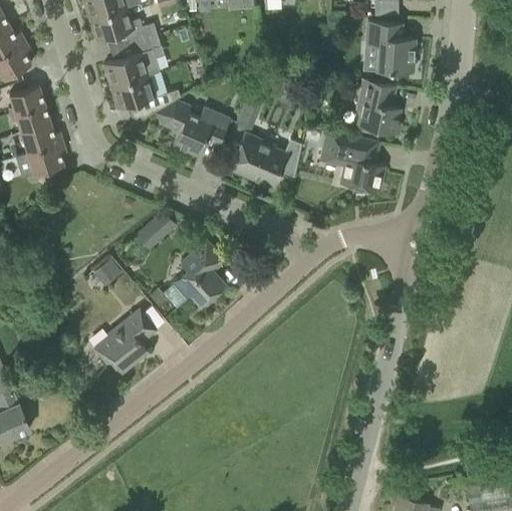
[(83,0),(90,20),(129,8),(141,5),(139,0),(83,0)]
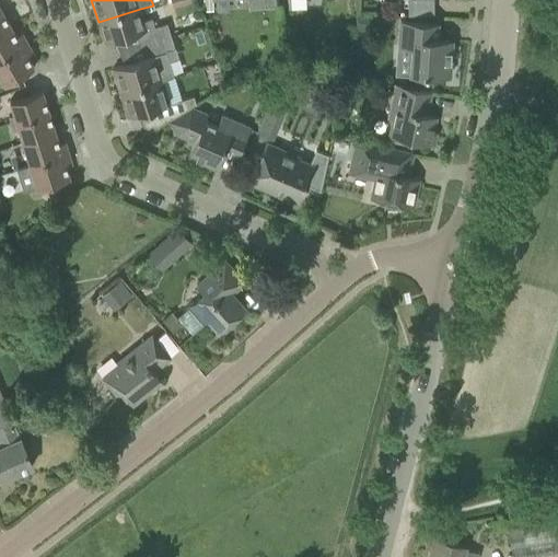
[(195,0),(172,0),(175,10),(196,3),(195,0)]
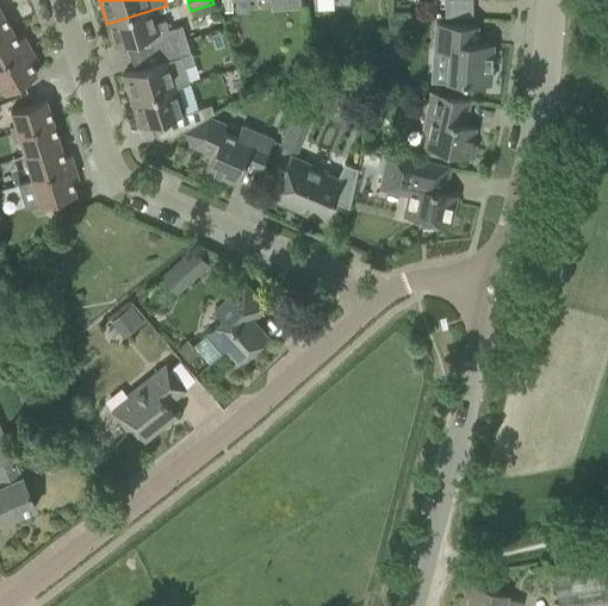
[(271,0),(272,12),(302,10),(302,2),(301,0),(271,0)]
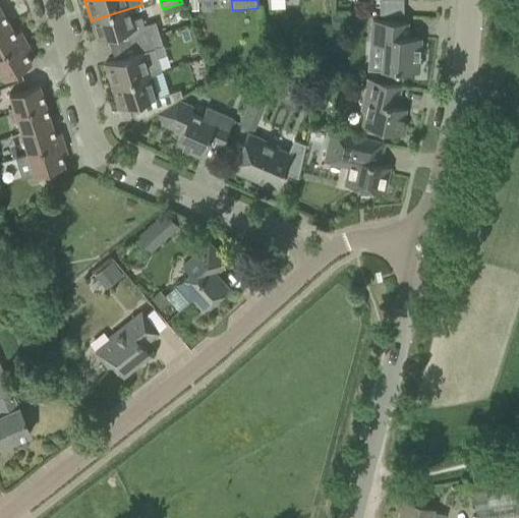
[(0,29),(9,24),(0,7),(0,29)]
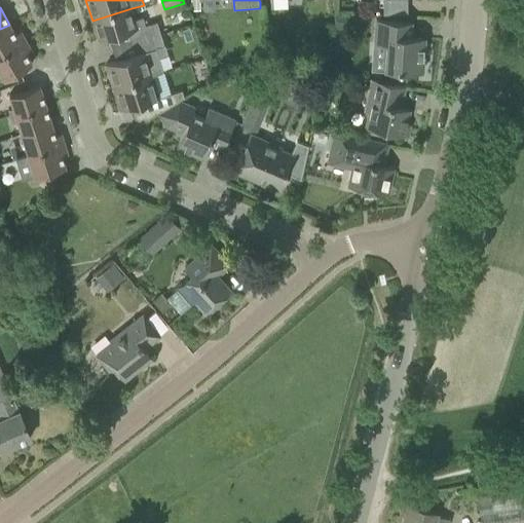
[(128,34),(133,45),(161,36),(158,25),(146,28),(144,20),(136,23),(132,8),(92,21),(100,43),(128,34)]
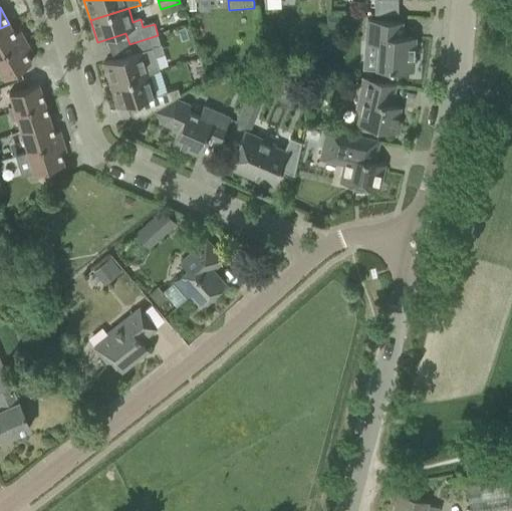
[(379,45),(377,70),(394,72),(414,73),(415,50),(414,50),(414,44),(416,44),(416,39),(402,38),(403,24),(382,22),(368,21),(367,44),(379,45)]
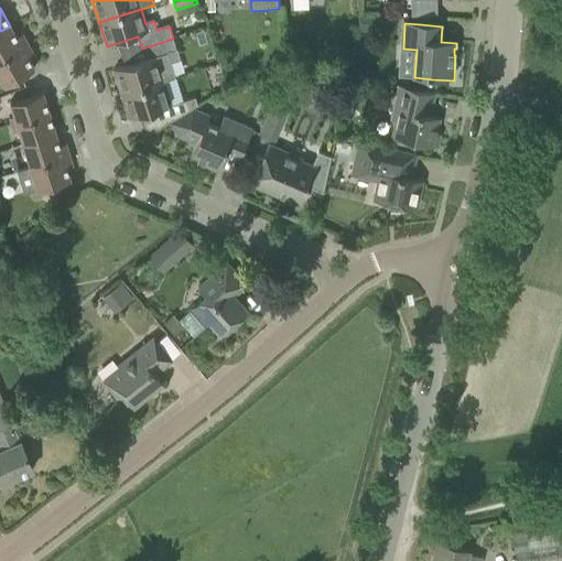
[(0,31),(0,61),(29,45),(23,36),(18,40),(10,27),(0,31)]
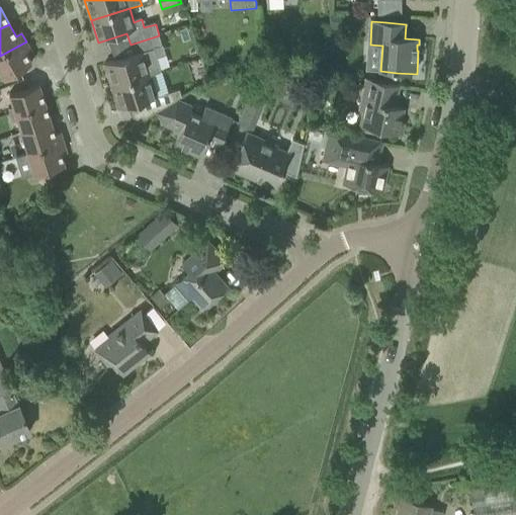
[(162,73),(154,51),(163,48),(159,35),(131,45),(134,57),(105,66),(112,88),(151,76),(162,73)]
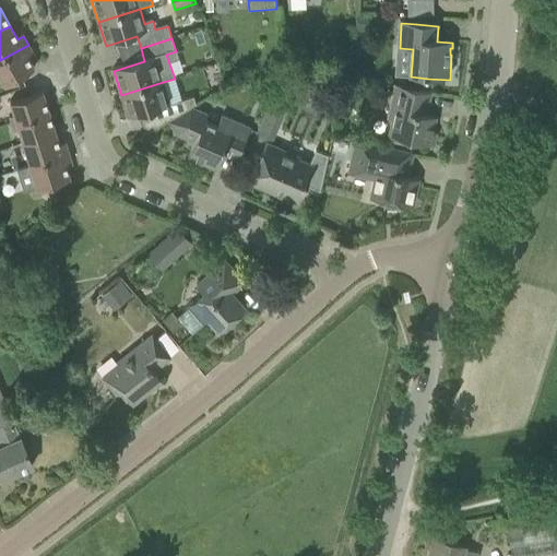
[(28,45),(0,60),(0,77),(6,87),(35,71),(30,60),(35,57),(28,45)]
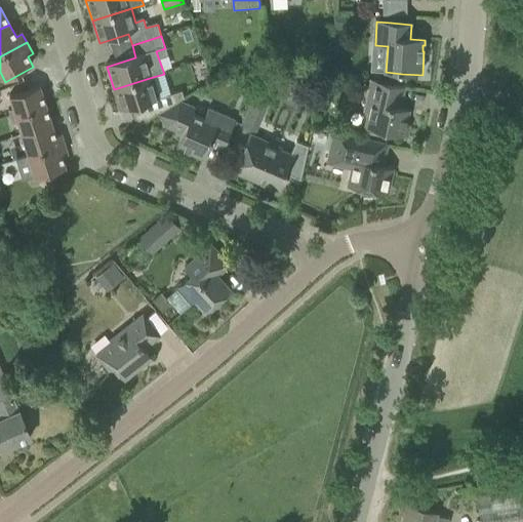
[(155,103),(159,115),(180,103),(185,99),(183,92),(170,96),(160,101),(153,77),(114,89),(121,113),(155,103)]
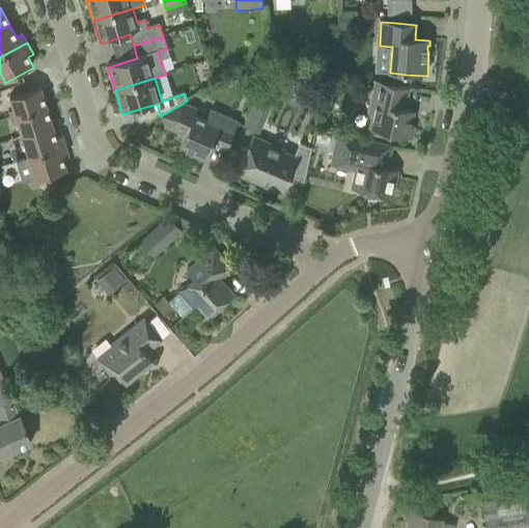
[(372,116),(369,131),(392,136),(413,141),(416,129),(412,128),(415,113),(406,111),(411,90),(390,86),(377,82),(369,115),(372,116)]
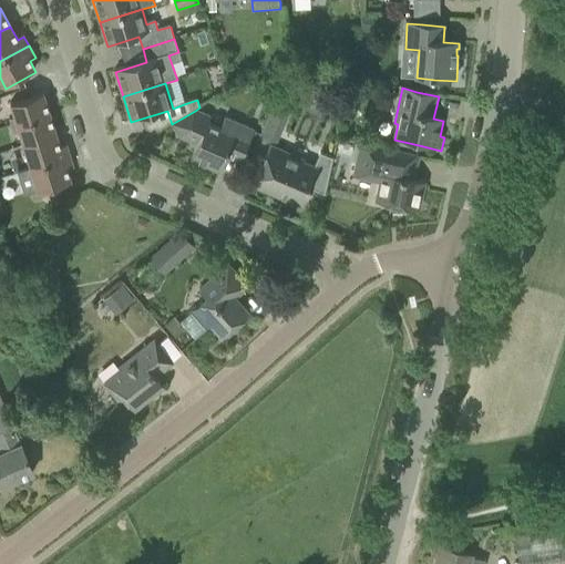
[(10,120),(13,129),(51,118),(44,95),(11,105),(16,119),(10,120)]
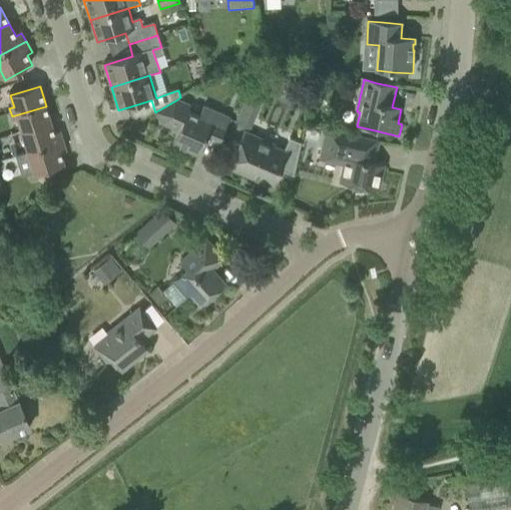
[(237,124),(250,129),(265,98),(250,92),(237,124)]
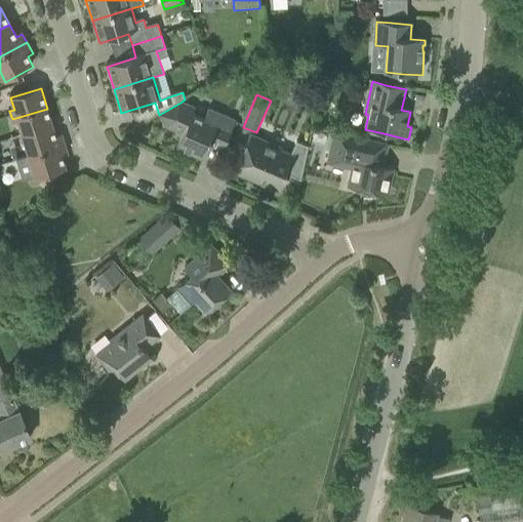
[(180,103),(159,115),(159,116),(167,128),(184,135),(177,150),(204,161),(213,139),(226,146),(236,122),(209,110),(205,120),(193,115),(196,109),(180,103)]
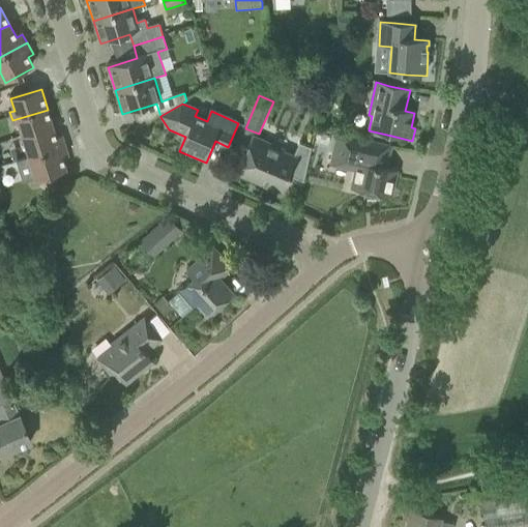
[(19,125),(24,140),(54,130),(48,110),(12,120),(15,126),(19,125)]
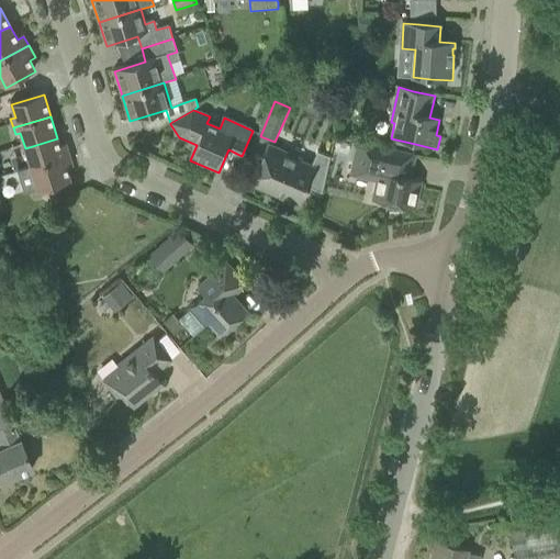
[(25,148),(32,169),(32,170),(70,158),(67,145),(60,147),(57,138),(25,148)]
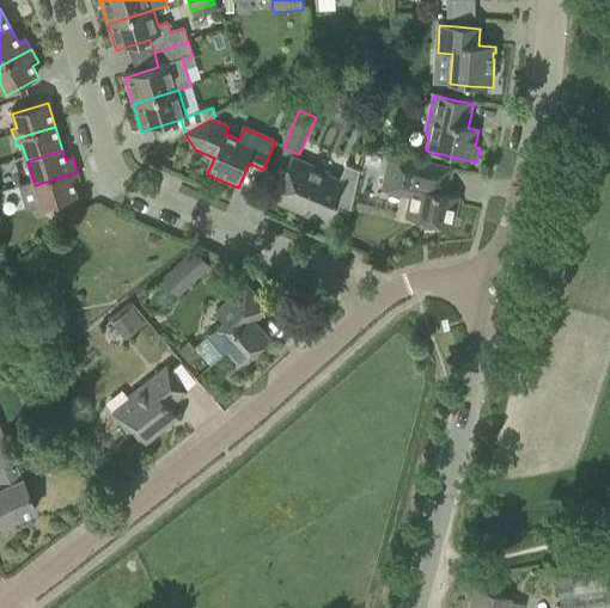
[(410,198),(406,219),(453,229),(461,198),(447,196),(453,171),(431,165),(390,155),(388,169),(383,192),(410,198)]
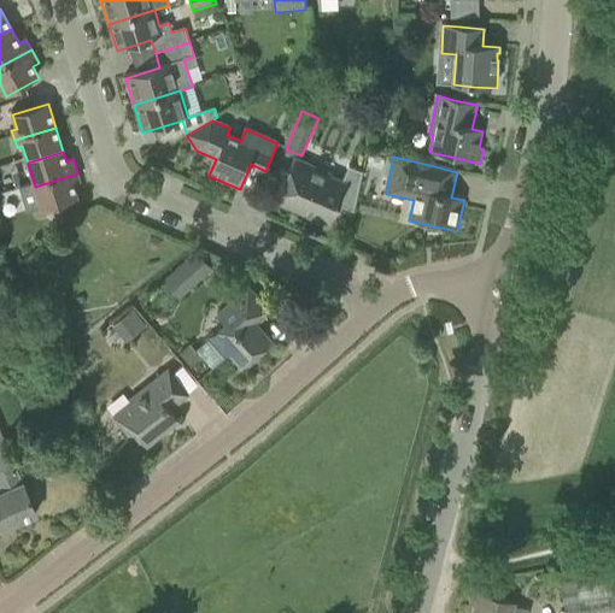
[(306,216),(329,225),(338,206),(355,213),(361,171),(347,165),(340,182),(320,172),(321,170),(296,159),(276,205),(293,212),(293,210),(300,212),(299,214),(305,218),(306,216)]
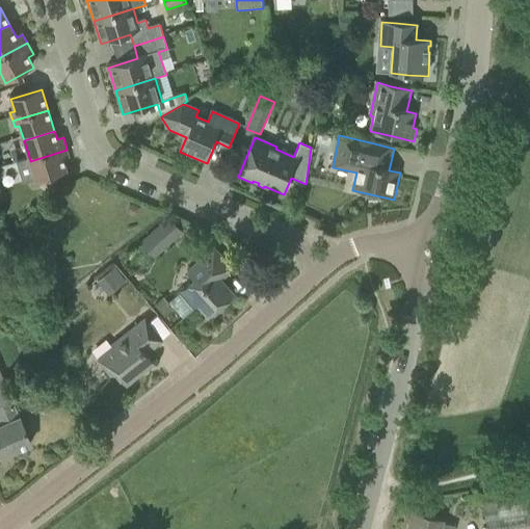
[(30,161),(30,160),(18,164),(18,165),(24,185),(36,181),(48,178),(68,173),(63,161),(70,159),(67,150),(30,161)]
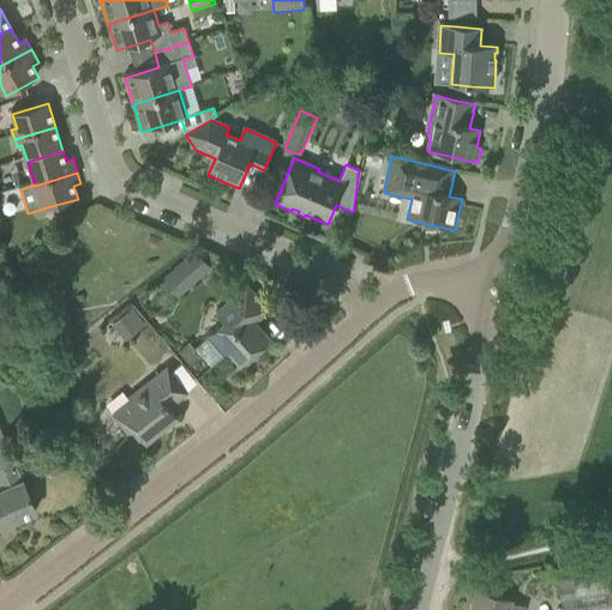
[(197,252),(180,265),(195,283),(211,270),(197,252)]
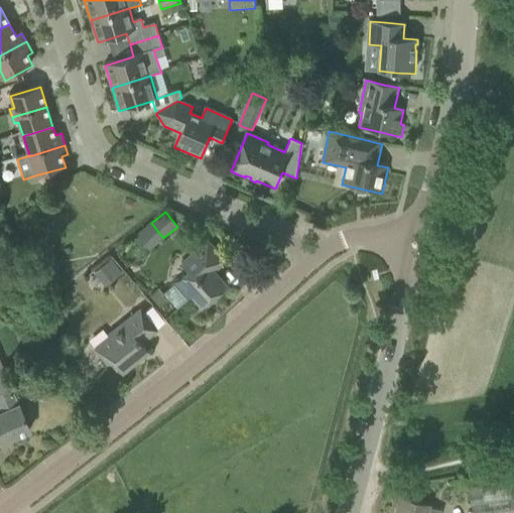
[(184,226),(176,233),(181,240),(190,232),(184,226)]
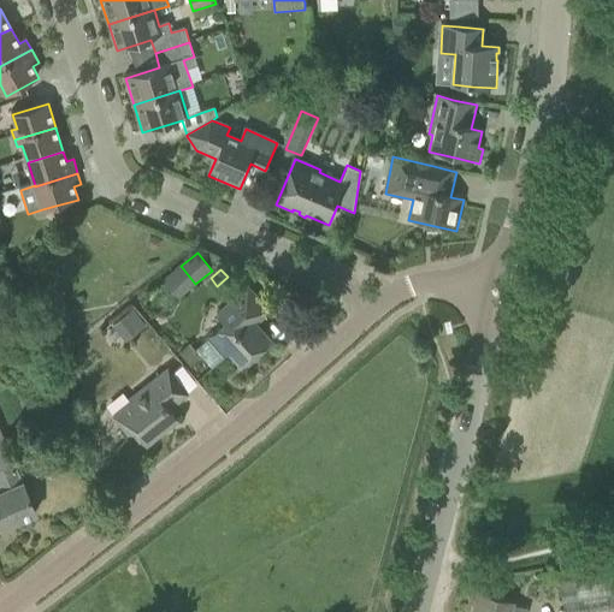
[(211,339),(212,340),(228,358),(231,356),(242,368),(271,343),(257,326),(271,314),(249,289),(218,318),(225,326),(211,339)]
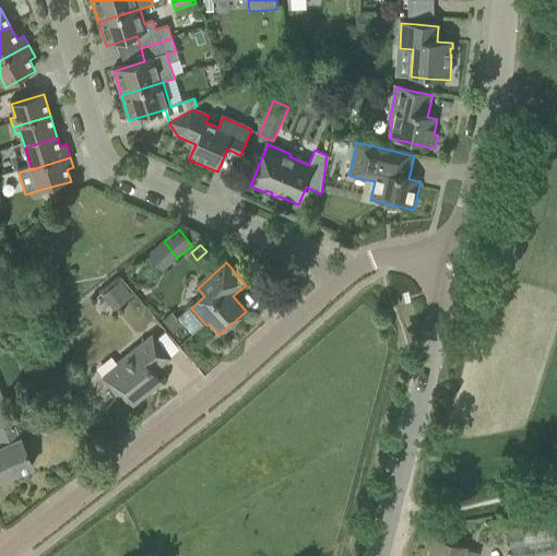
[(51,276),(40,281),(48,297),(58,294),(51,276)]
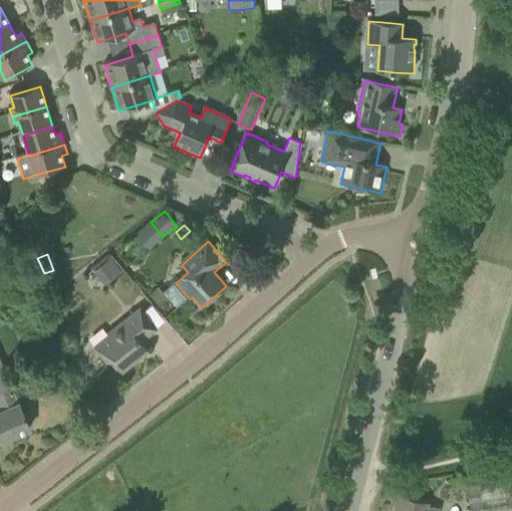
[(110,261),(96,273),(105,284),(120,272),(110,261)]
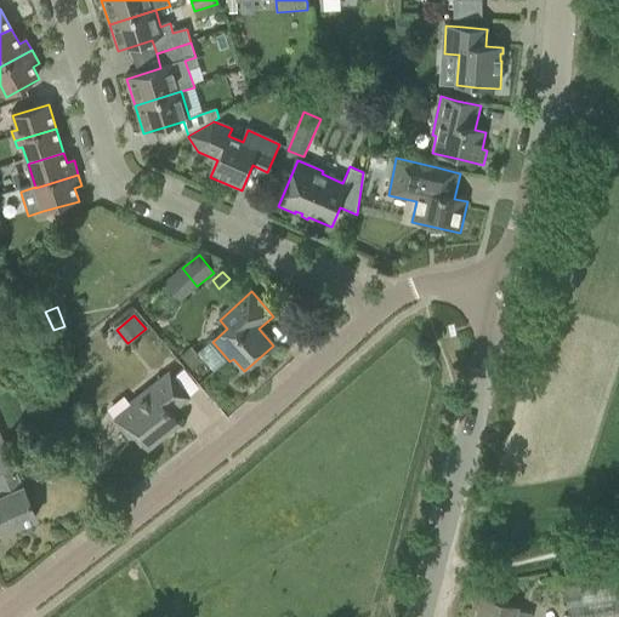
[(193,348),(182,358),(194,371),(205,361),(193,348)]
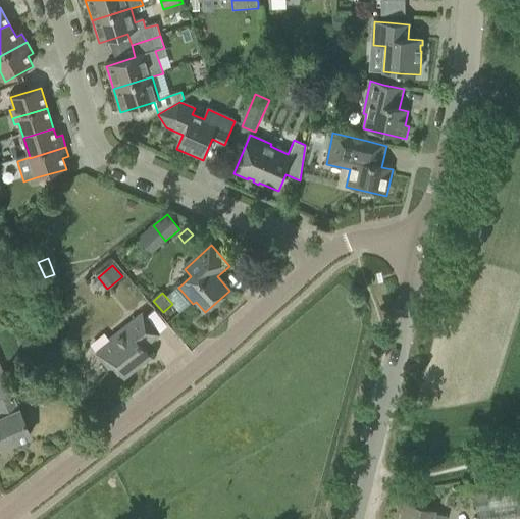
[(97,355),(109,370),(114,366),(124,379),(152,358),(145,349),(160,336),(143,315),(110,341),(111,343),(97,355)]
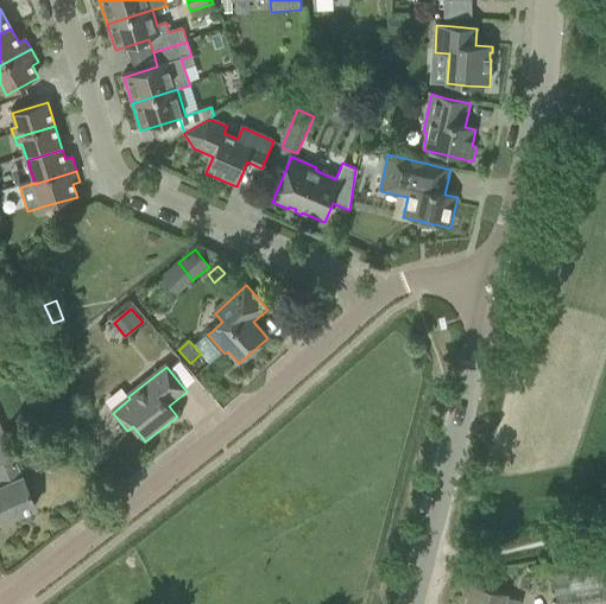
[(0,479),(4,487),(0,488),(0,519),(2,523),(37,509),(24,478),(23,477),(21,478),(12,457),(13,456),(0,425),(0,479)]
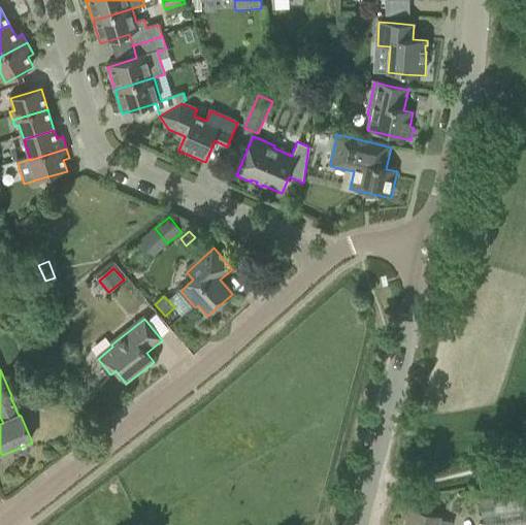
[(525,487),(481,495),(485,524),(525,524),(525,487)]
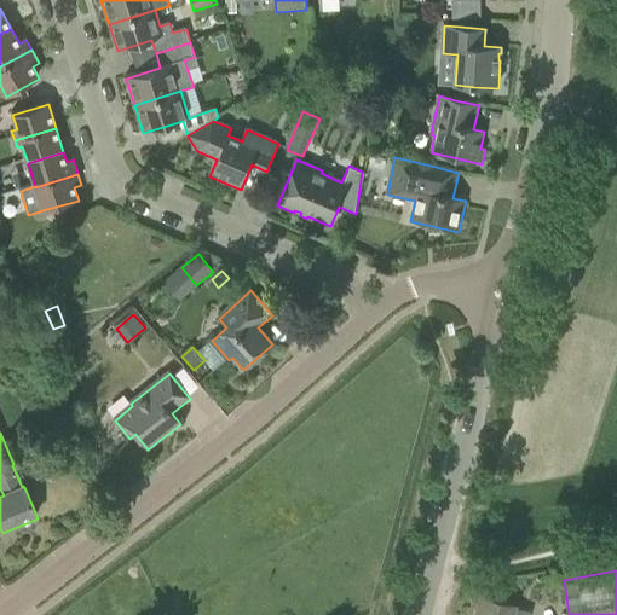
[(531,614),(515,610),(517,608),(480,598),(476,614),(531,614)]
